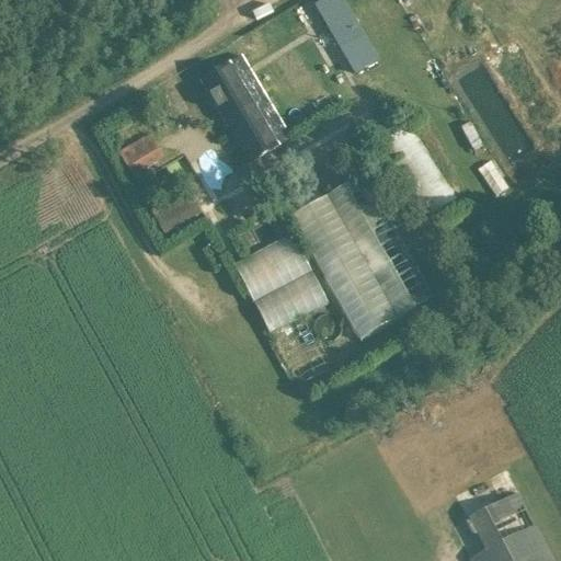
[(325,0),(316,6),(356,76),(381,61),(345,0),(325,0)]
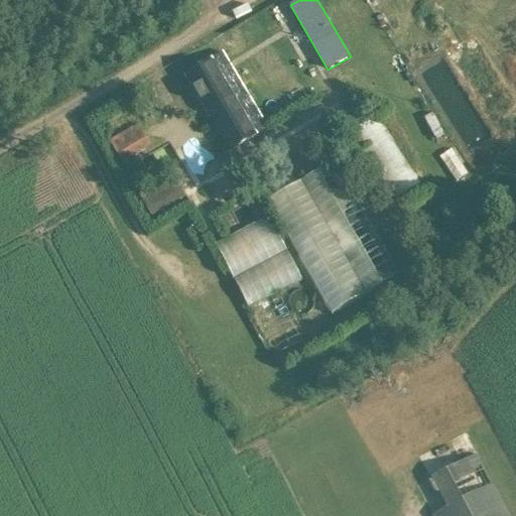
[(453,57),(426,71),(464,145),(490,131),(453,57)]
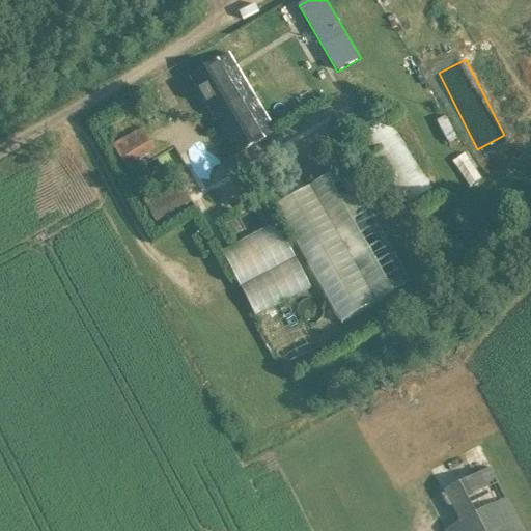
[(191,78),(236,156),(277,133),(247,82),(234,89),(219,61),(191,78)]
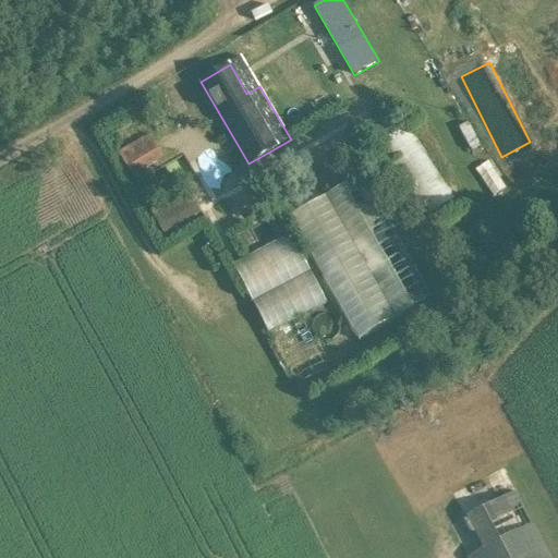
[(422,215),(449,199),(407,123),(379,138),(422,215)]
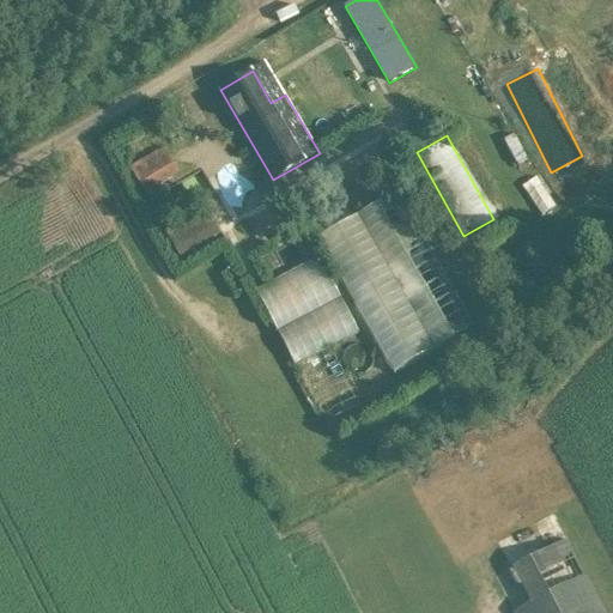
[(132,167),(146,192),(181,173),(167,147),(132,167)]
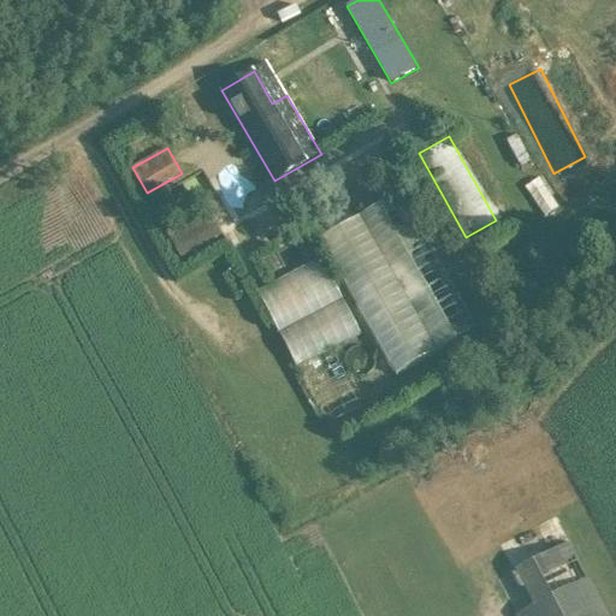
[(391,375),(472,333),(400,193),(318,235),(391,375)]
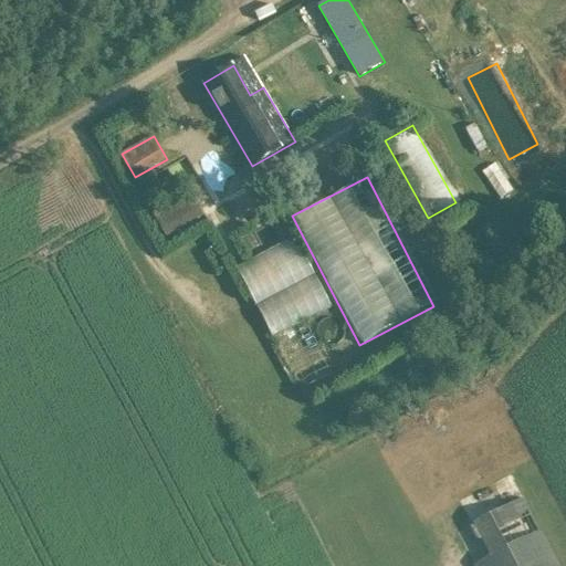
[(194,194),(155,213),(167,234),(205,215),(194,194)]
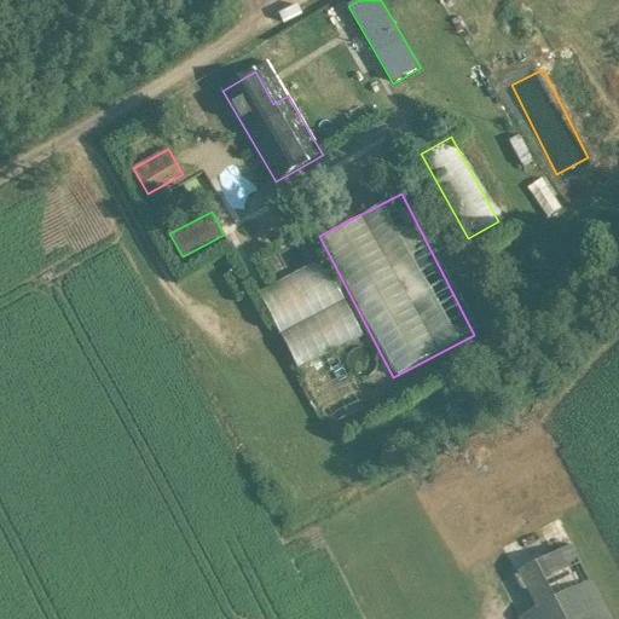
[(323,259),(256,290),(294,369),(360,336),(323,259)]
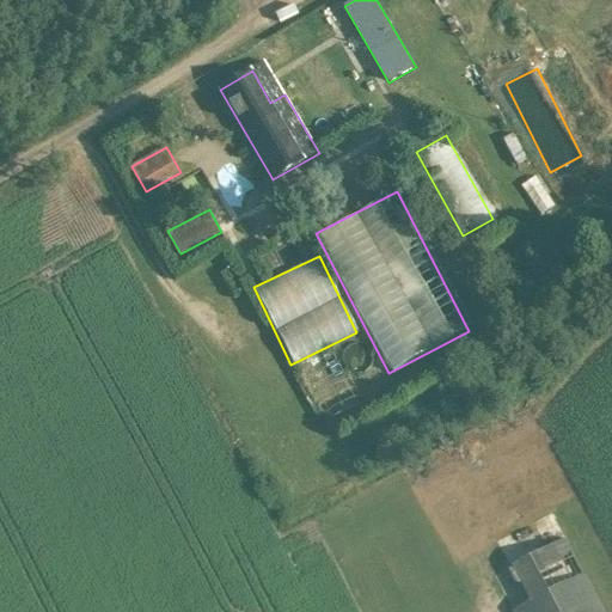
[(534,600),(513,611),(603,611),(598,601),(565,540),(516,567),(534,600)]
